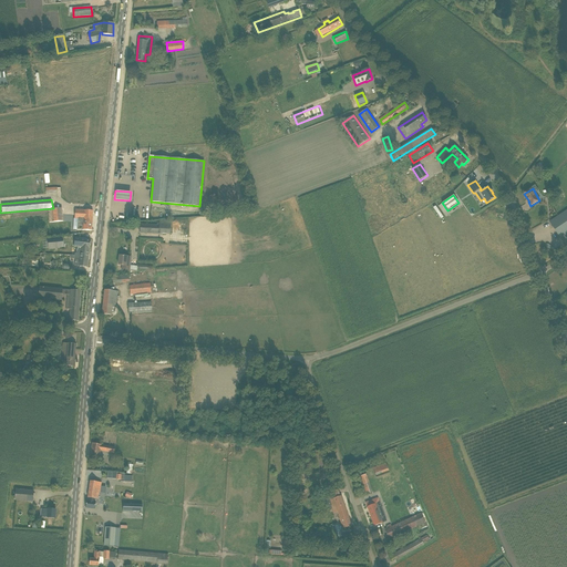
[(49,223),(62,222),(61,208),(48,209),(49,223)]
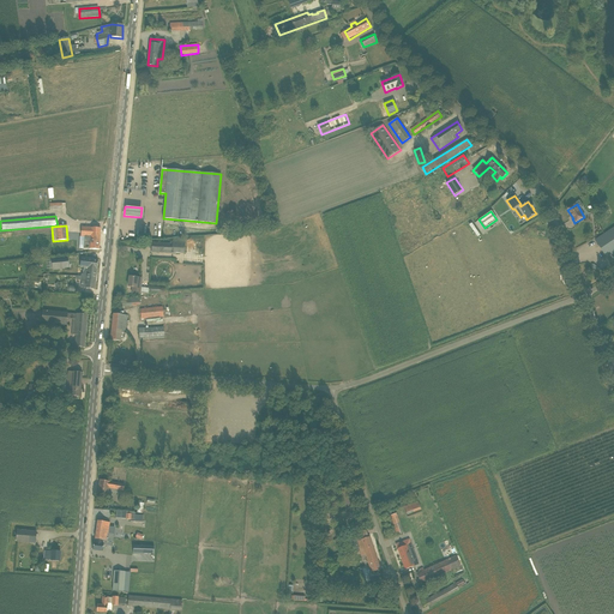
[(80,236),(84,236),(84,248),(100,250),(101,228),(80,227),(80,236)]
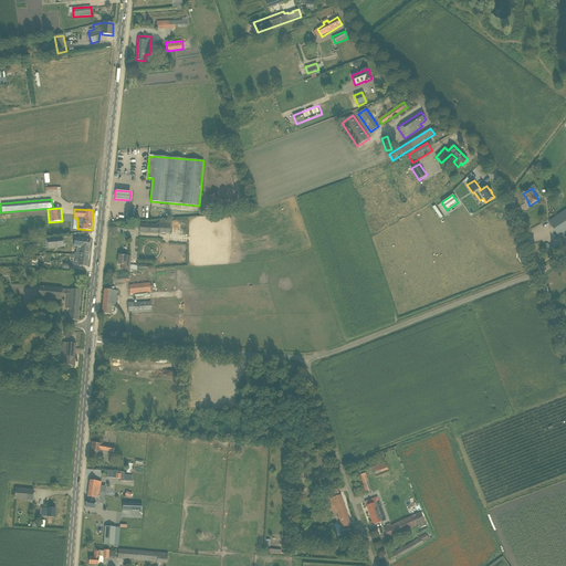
[(559,238),(565,233),(565,209),(548,221),(559,238)]
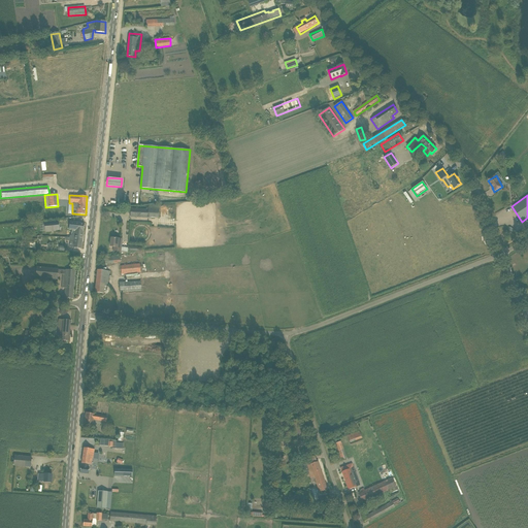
[(130,218),(159,219),(159,205),(149,205),(149,209),(130,208),(130,218)]
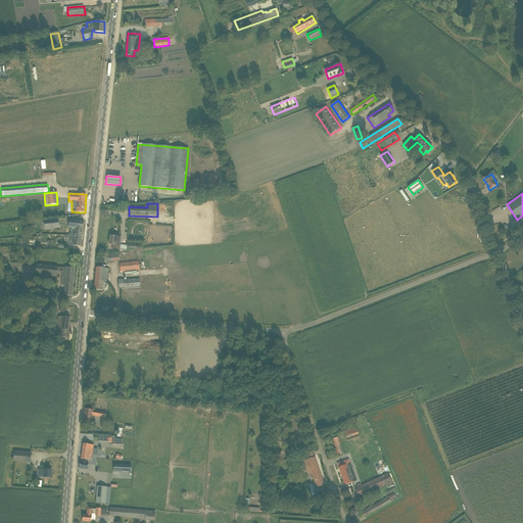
[(58,220),(44,221),(45,230),(58,228),(58,220)]
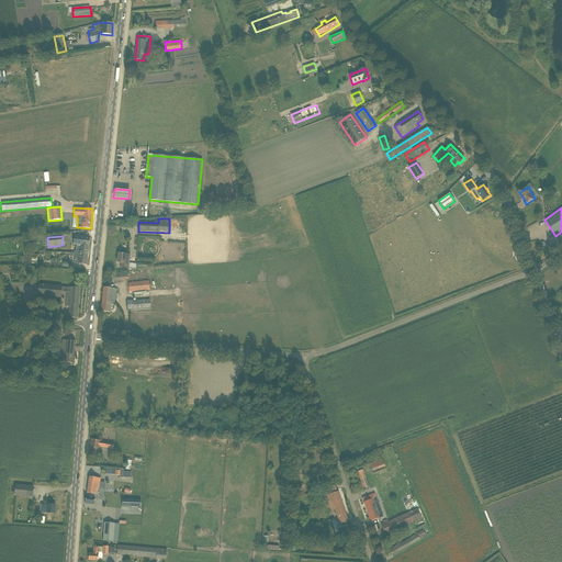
[(83,259),(87,259),(90,238),(75,236),(74,245),(77,245),(76,251),(75,251),(75,254),(70,253),(70,256),(78,256),(83,256),(83,259)]
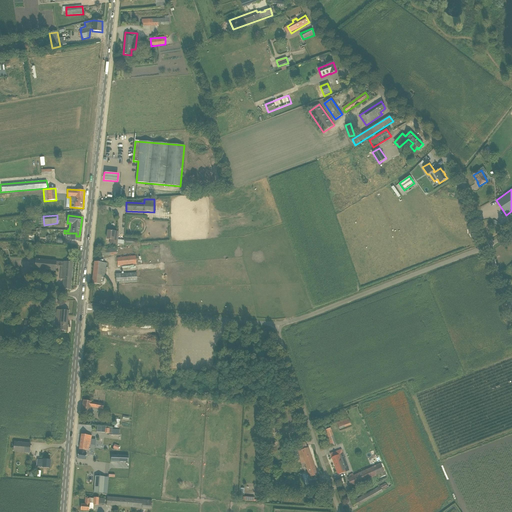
[(112,240),(111,245),(117,245),(118,232),(115,232),(108,231),(107,239),(112,240)]
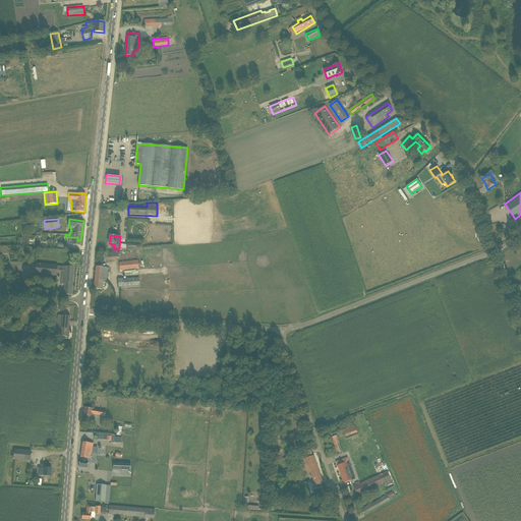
[(65,238),(69,238),(68,244),(80,245),(80,240),(77,240),(77,237),(72,237),(65,237),(65,238)]
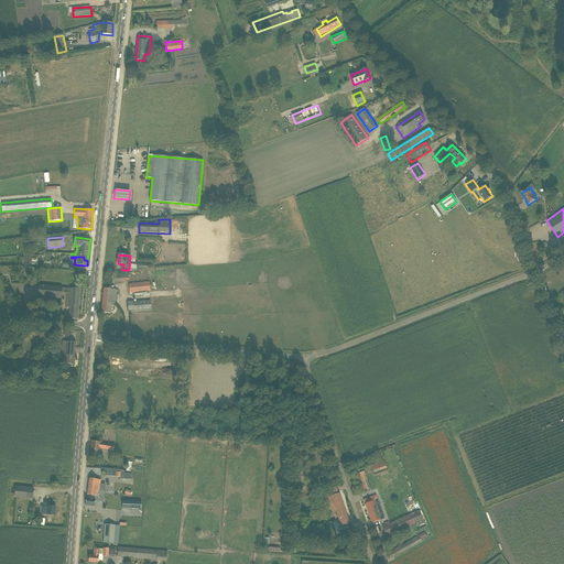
[(130,283),(130,293),(151,291),(150,282),(130,283)]
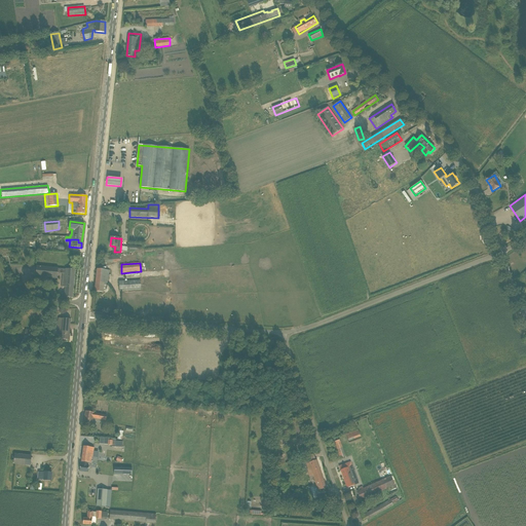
[(75,269),(66,268),(65,270),(58,269),(58,268),(37,266),(36,276),(57,278),(58,273),(63,274),(61,288),(65,288),(64,297),(72,298),(75,269)]
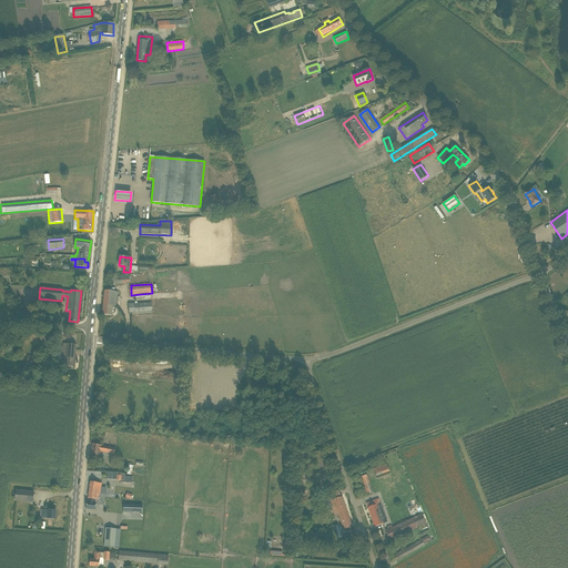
[(118,292),(104,291),(102,315),(111,316),(112,307),(117,308),(118,292)]
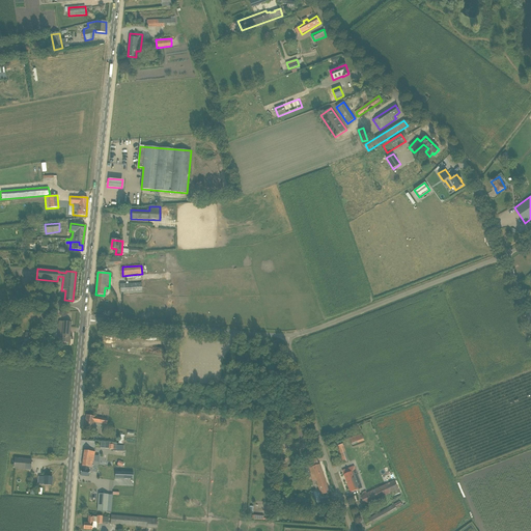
[(167,291),(167,281),(120,284),(121,294),(167,291)]
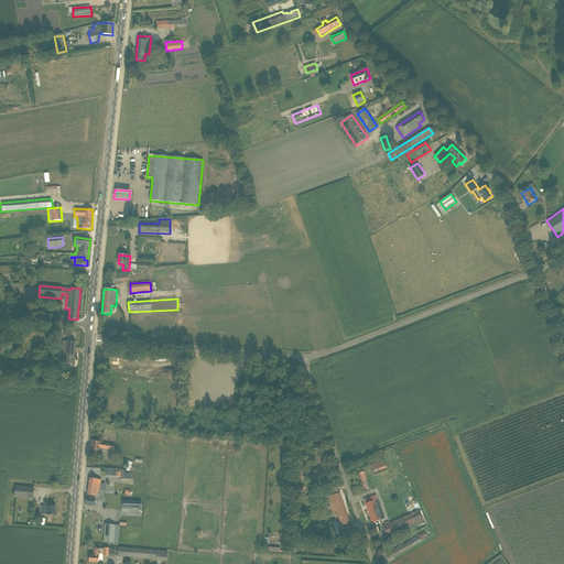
[(57,348),(62,349),(61,364),(74,365),(75,343),(63,342),(63,343),(57,343),(57,348)]
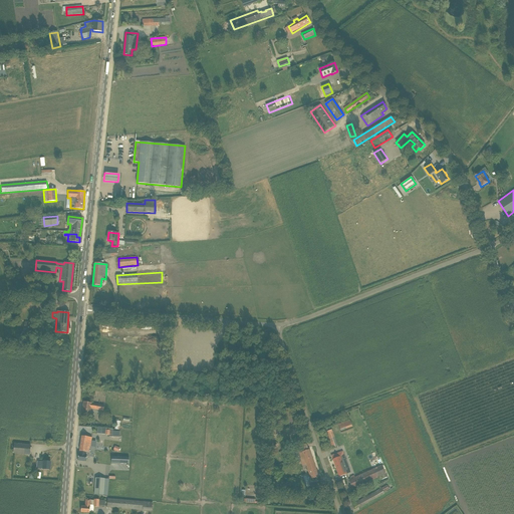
[(90,409),(103,411),(104,406),(83,402),(81,414),(89,415),(90,409)]
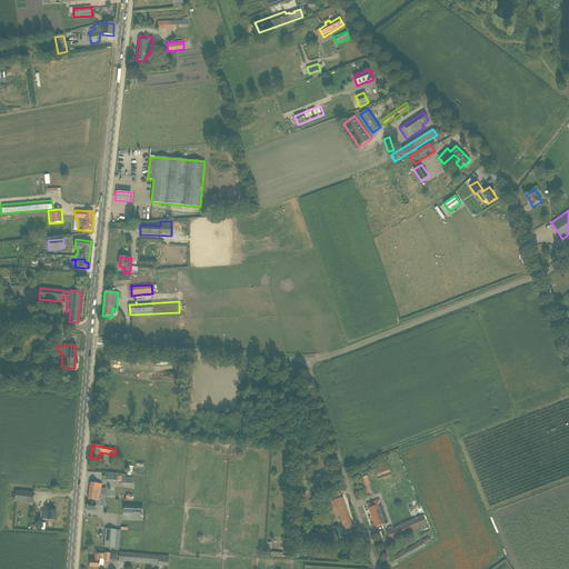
[(375,470),(378,478),(390,472),(388,466),(381,468),(381,467),(375,470)]
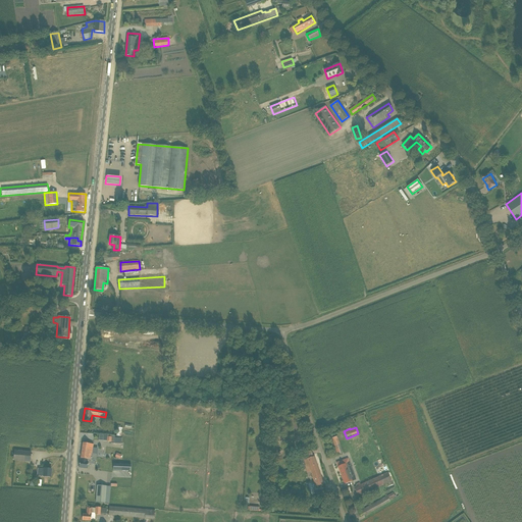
[(336,456),(344,454),(340,445),(337,437),(331,439),(336,456)]
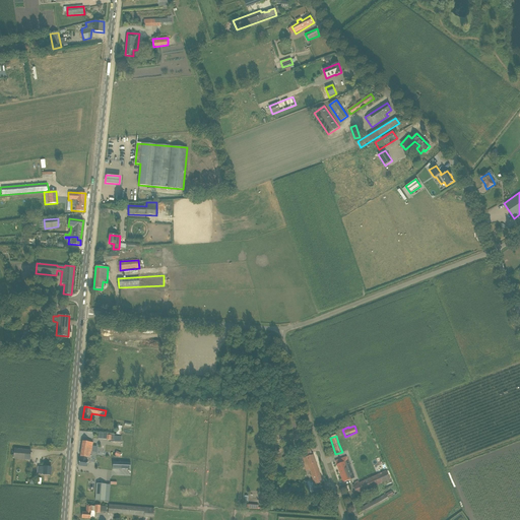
[(80,456),(88,457),(90,458),(93,443),(82,441),(80,456)]
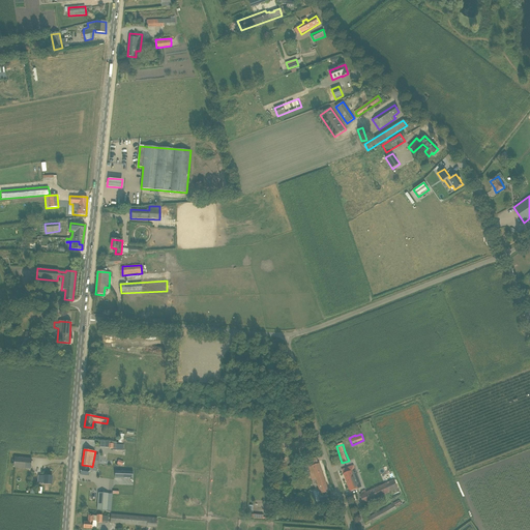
[(13,459),(13,468),(30,470),(31,460),(13,459)]
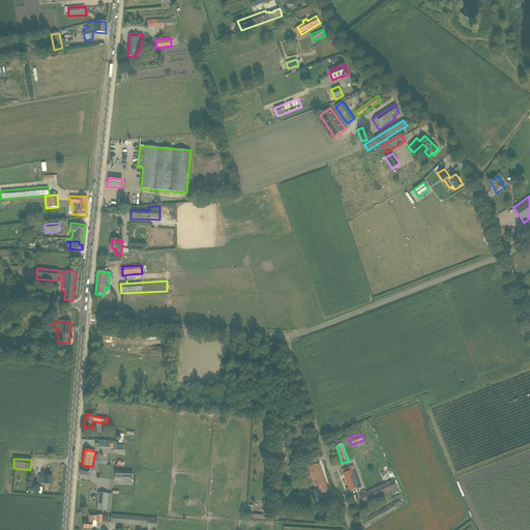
[(328,492),(319,464),(308,467),(312,477),(313,476),(317,489),(319,488),(321,494),(328,492)]
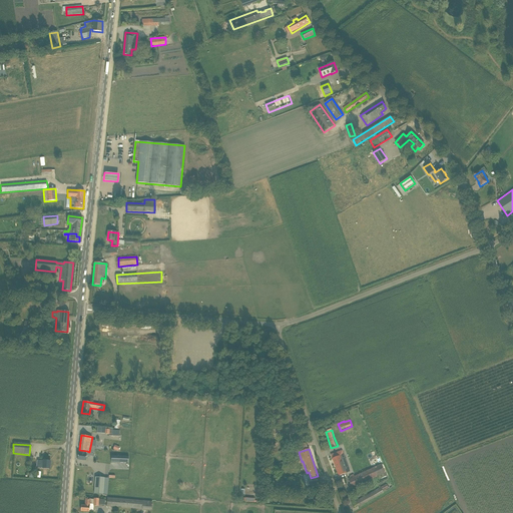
[(78,453),(77,460),(86,461),(87,451),(79,450),(79,453),(78,453)]
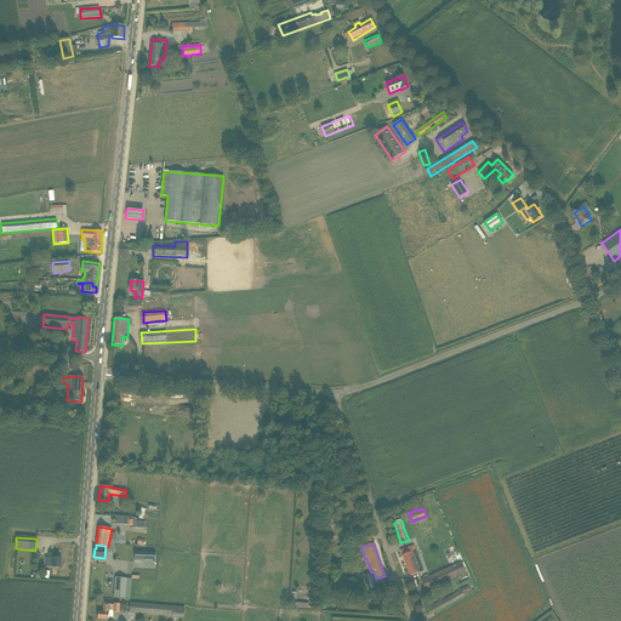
[(419,563),(412,546),(400,551),(410,576),(419,573),(416,564),(419,563)]
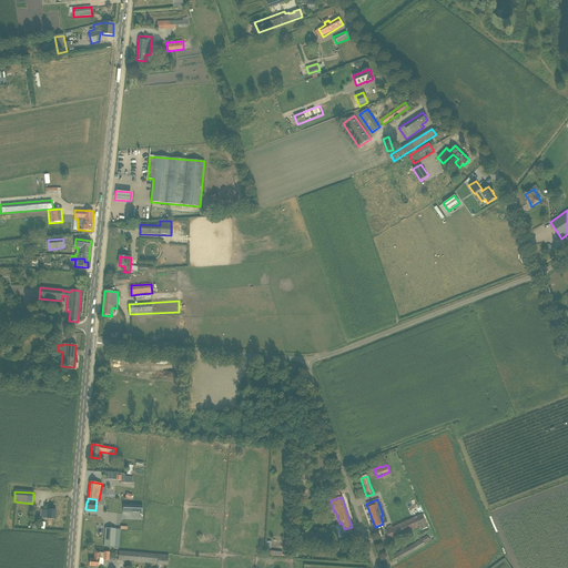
[(407,509),(418,506),(416,499),(406,503),(407,509)]
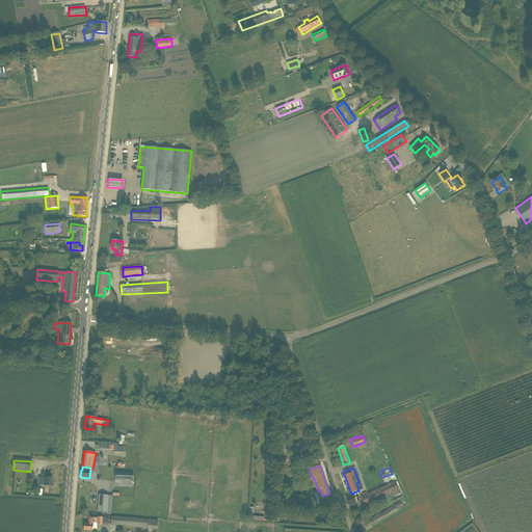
[(52,486),(52,478),(45,478),(40,477),(40,481),(45,482),(44,485),(52,486)]
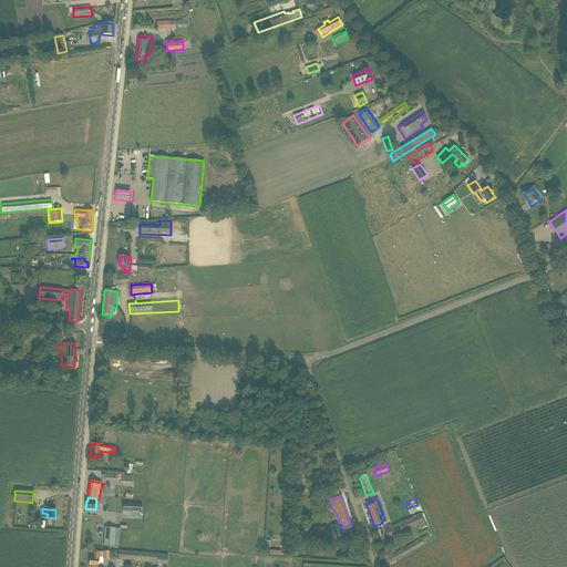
[(425,523),(421,514),(384,529),(389,538),(425,523)]
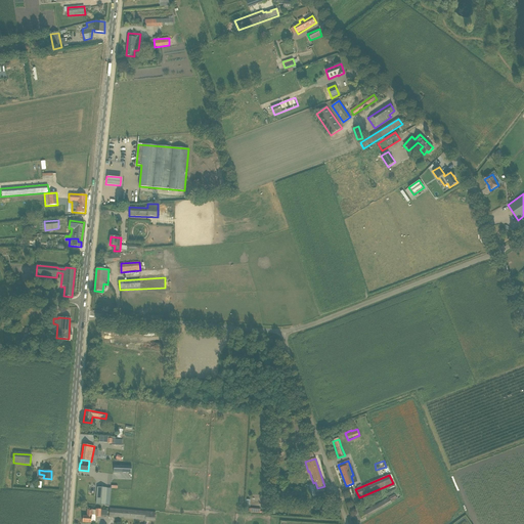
[(105,506),(106,488),(97,487),(96,505),(105,506)]
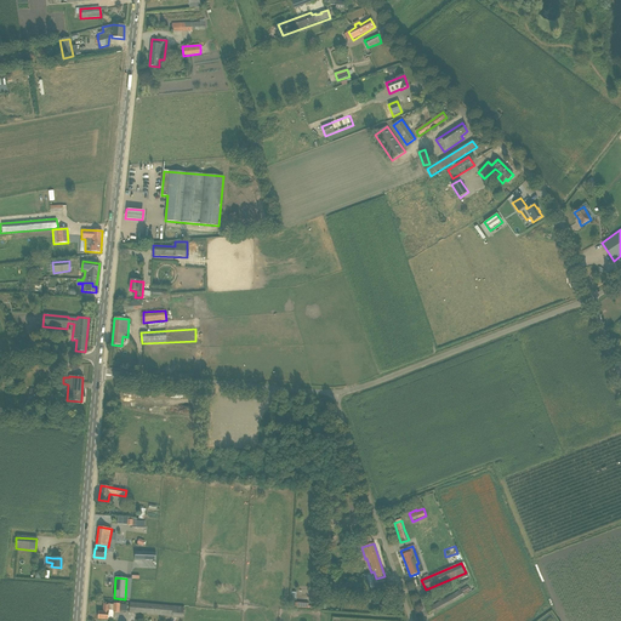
[(476,588),(472,584),(426,610),(428,615),(463,596),(476,588)]
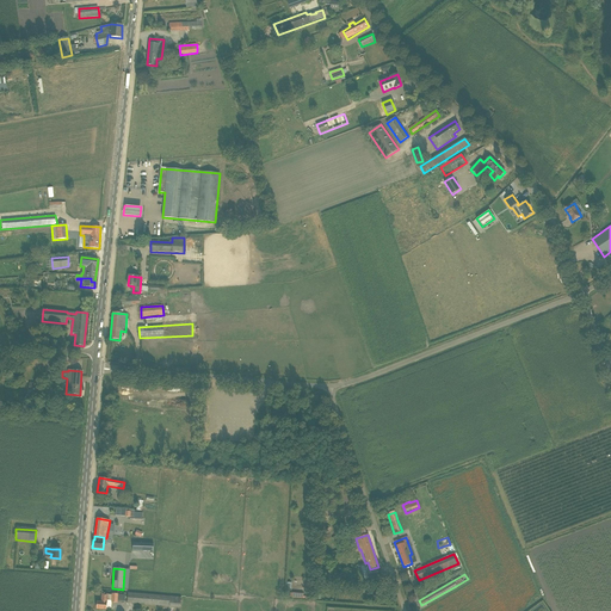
[(117,603),(118,594),(112,593),(112,594),(107,594),(102,593),(102,603),(97,602),(96,609),(106,610),(106,600),(111,600),(111,603),(117,603)]
